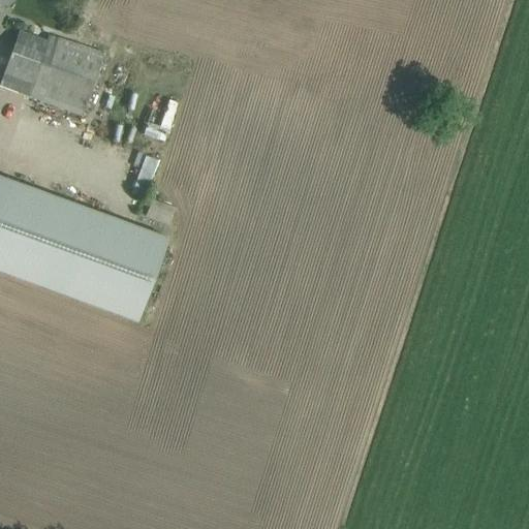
[(19,31),(0,81),(0,87),(81,117),(103,54),(48,35),(45,41),(19,31)]
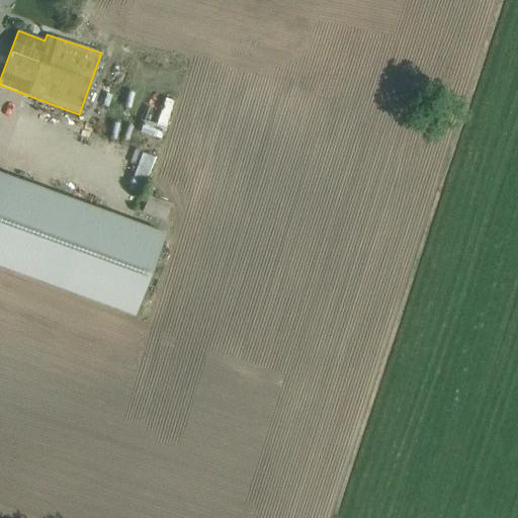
[(148,108),(140,133),(160,139),(172,101),(164,98),(160,112),(148,108)]
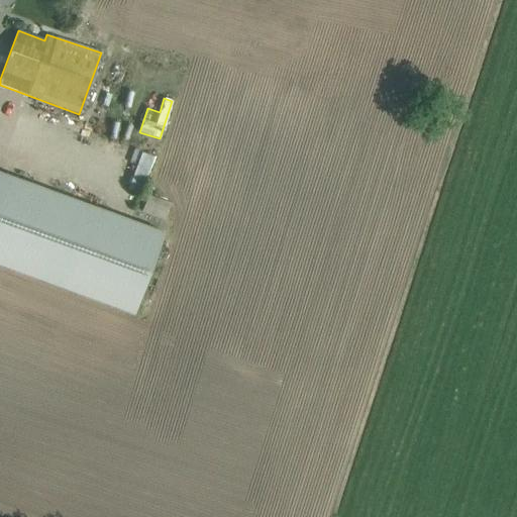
[(146,193),(153,154),(140,151),(133,190),(146,193)]
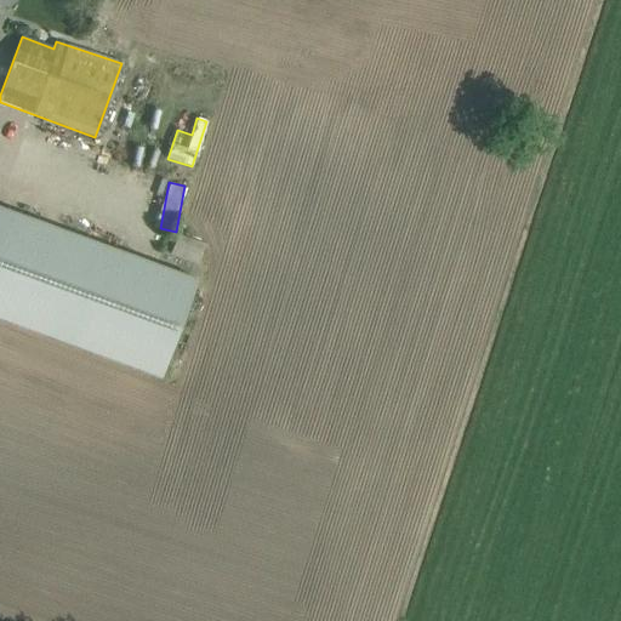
[(0,319),(161,379),(197,280),(0,208),(0,319)]
